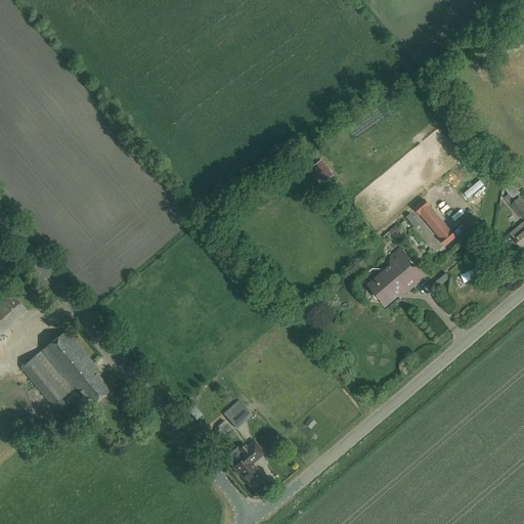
[(334,175),(321,160),(311,168),(323,183),(334,175)]
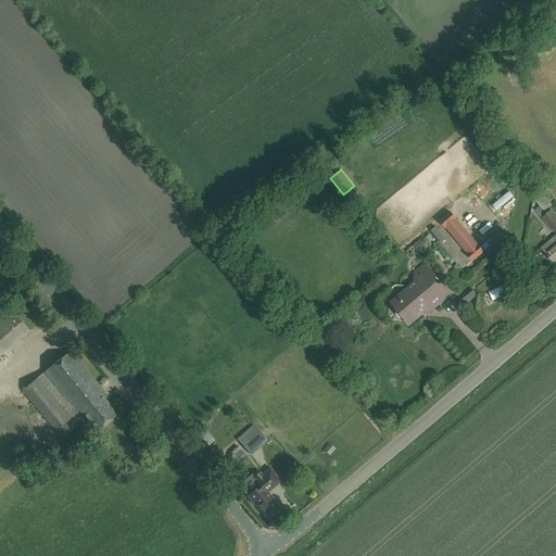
[(550,201),(543,205),(546,211),(553,206),(550,201)]
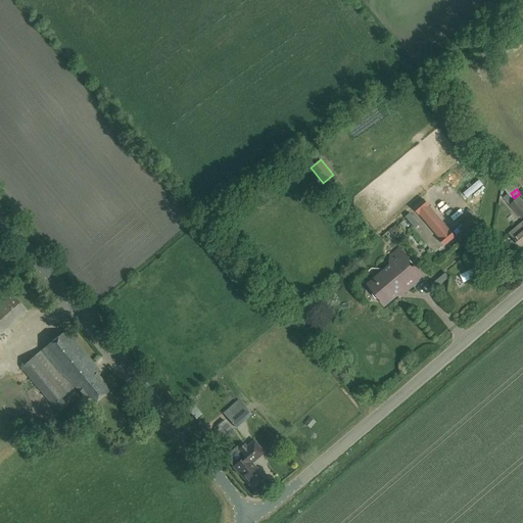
[(522,219),(522,218),(522,202),(518,196),(509,204),(522,219)]
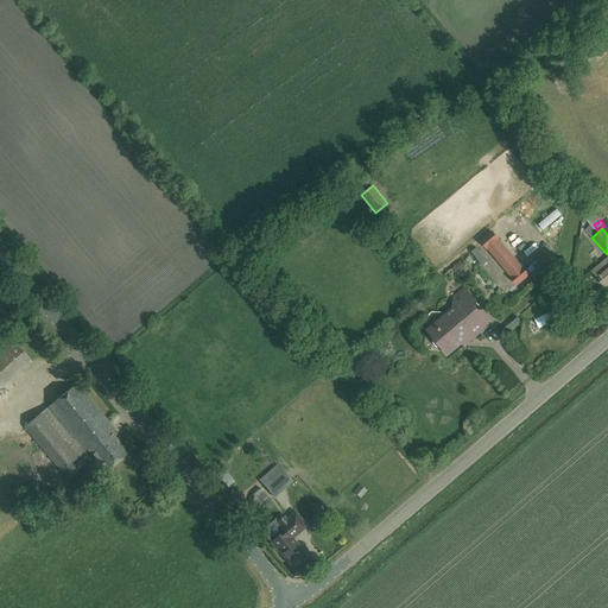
[(529,276),(493,232),(481,242),(487,248),(489,247),(513,276),(512,278),(518,285),(529,276)]
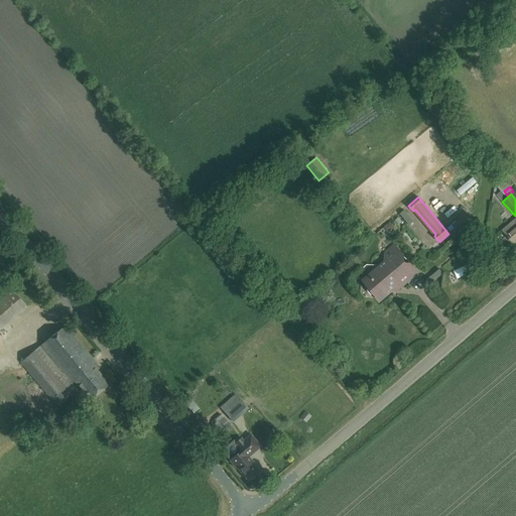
[(513,243),(515,239),(515,219),(503,231),(513,243)]
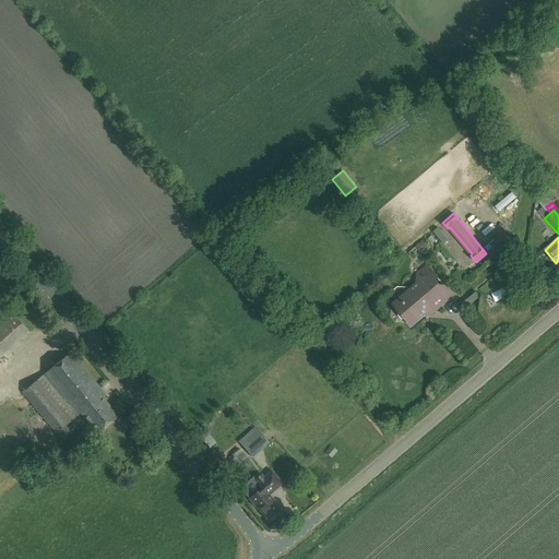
[(494,239),(485,246),(492,256),(501,249),(494,239)]
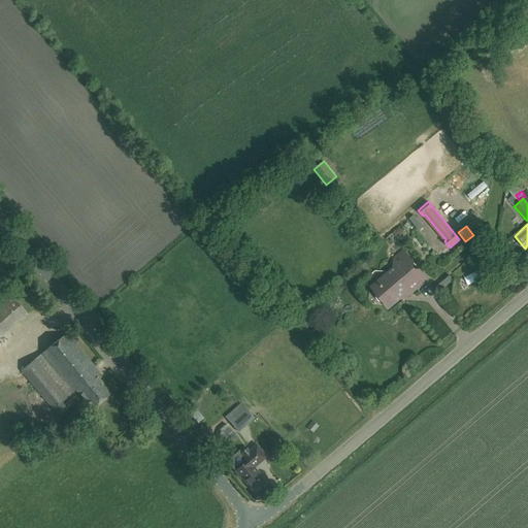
[(483,244),(476,237),(466,246),(472,254),(483,244)]
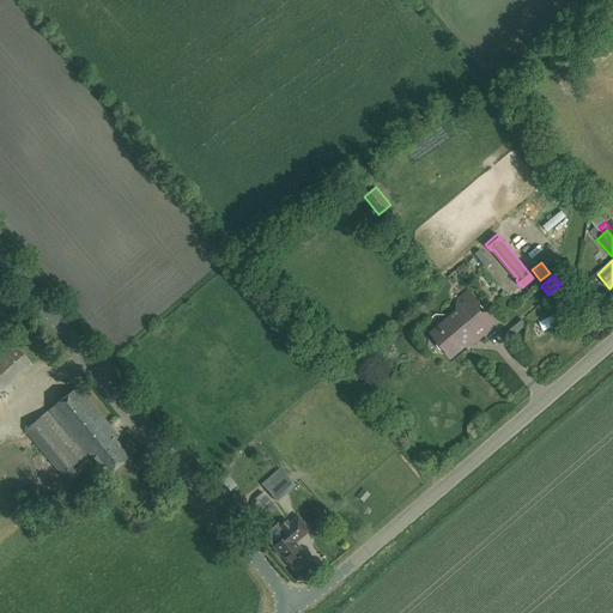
[(477,341),(497,325),(487,314),(481,314),(480,310),(480,304),(468,291),(459,299),(457,311),(431,334),(437,340),(437,346),(439,350),(445,351),(451,357),(471,340),(477,341)]
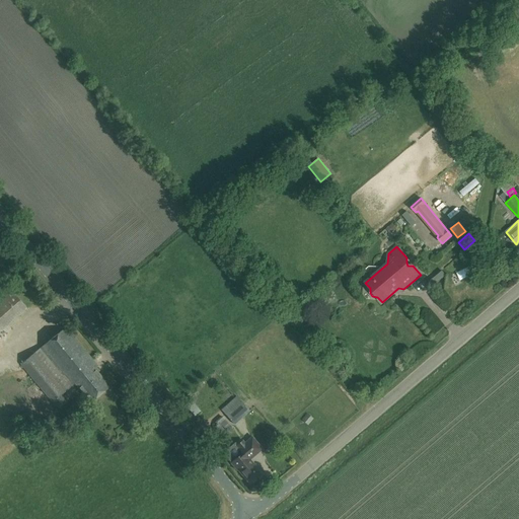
[(9,289),(0,296),(0,306),(12,321),(26,308),(9,289)]
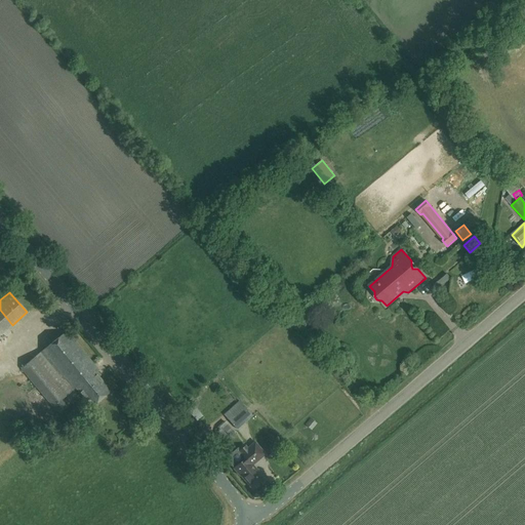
[(76,388),(94,373),(98,370),(67,331),(22,368),(58,413),(68,406),(62,399),(76,388)]
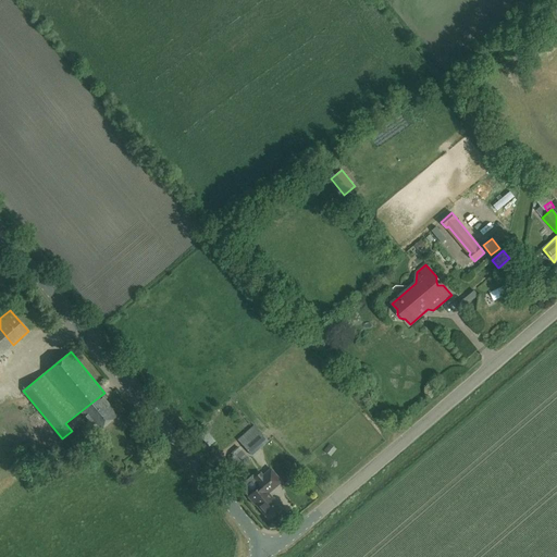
[(98,432),(116,417),(100,396),(81,411),(98,432)]
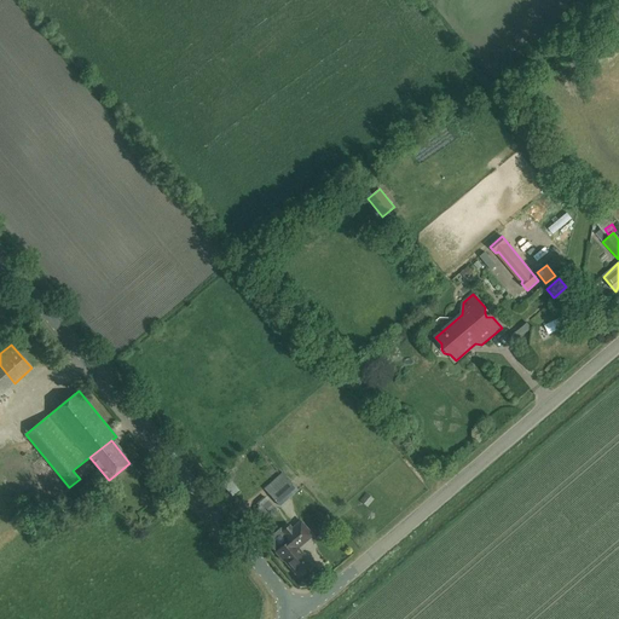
[(279,507),(298,491),(282,474),(264,490),(279,507)]
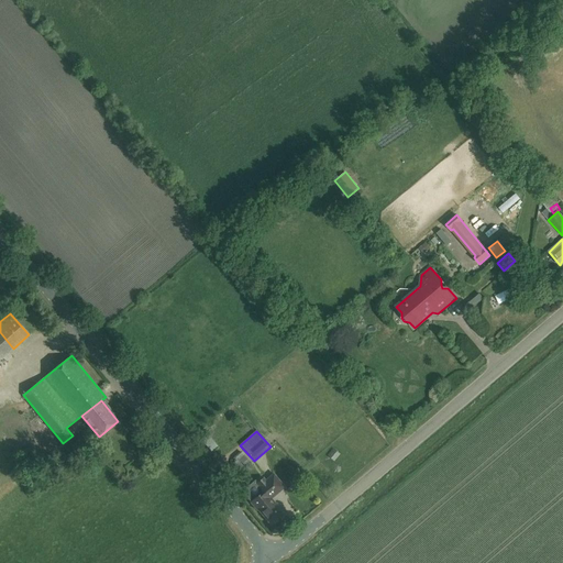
[(18,460),(37,453),(33,442),(13,449),(18,460)]
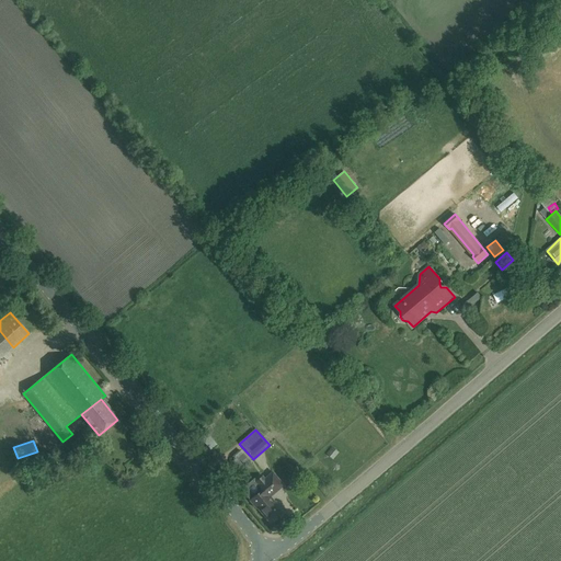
[(258,507),(271,523),(278,517),(279,518),(284,514),(279,507),(278,508),(276,506),(276,504),(274,502),(273,503),(268,497),(282,485),(272,472),(263,479),(261,477),(255,482),(253,480),(241,490),(256,508),(258,507)]
